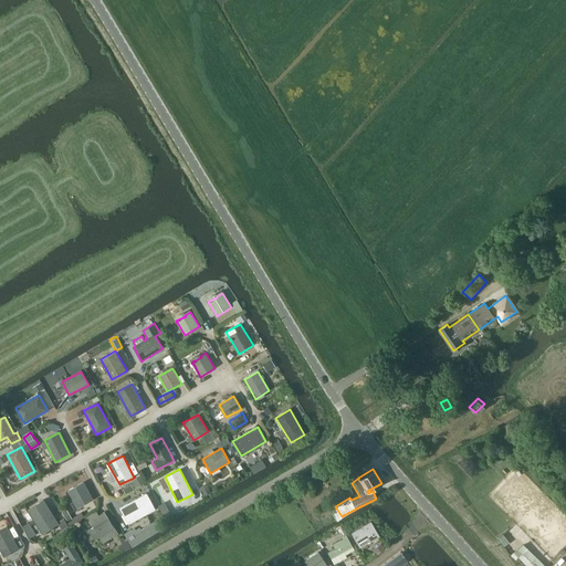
[(142,475),(135,478),(137,484),(144,482),(142,475)]
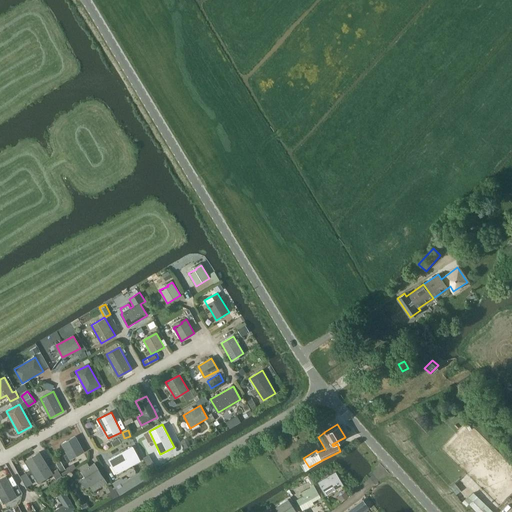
[(84,452),(75,436),(61,443),(70,459),(84,452)]
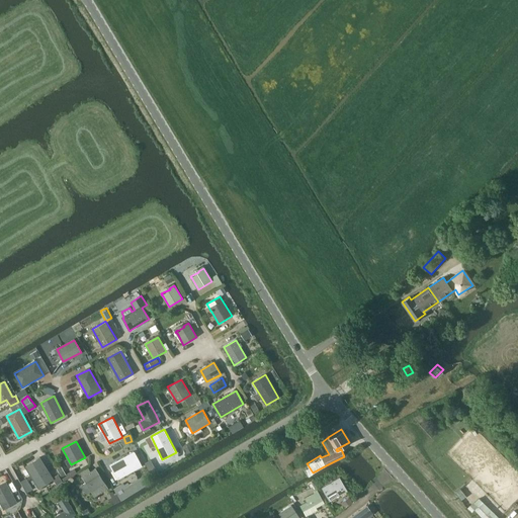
[(118,480),(142,466),(134,452),(110,464),(118,480)]
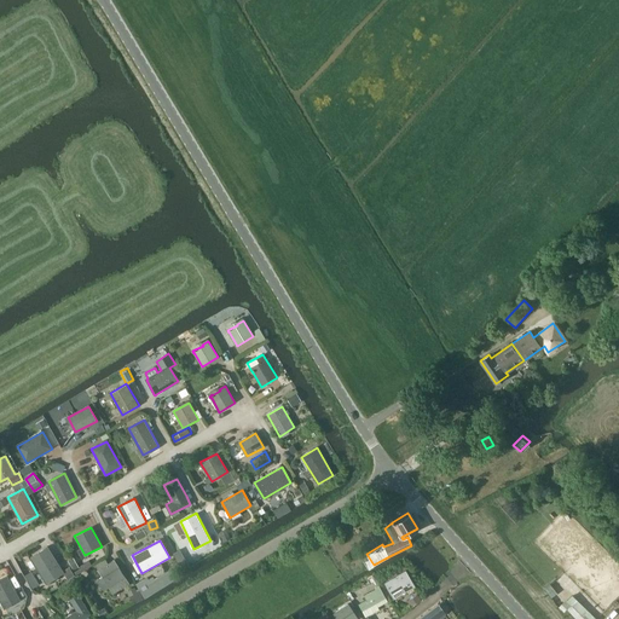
[(46,583),(63,573),(47,548),(32,559),(46,583)]
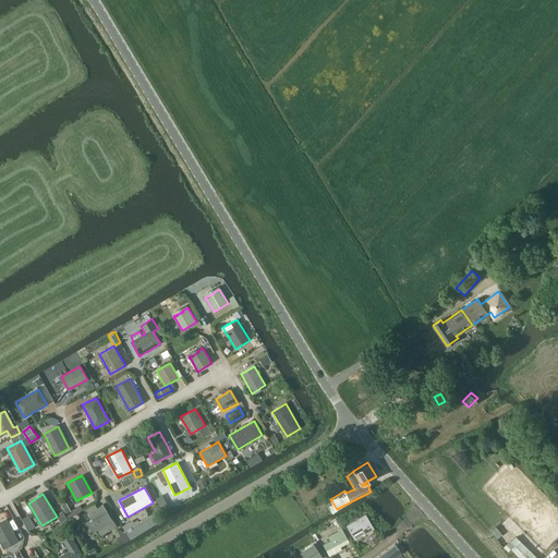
[(62,504),(69,516),(83,508),(81,504),(71,509),(67,501),(62,504)]
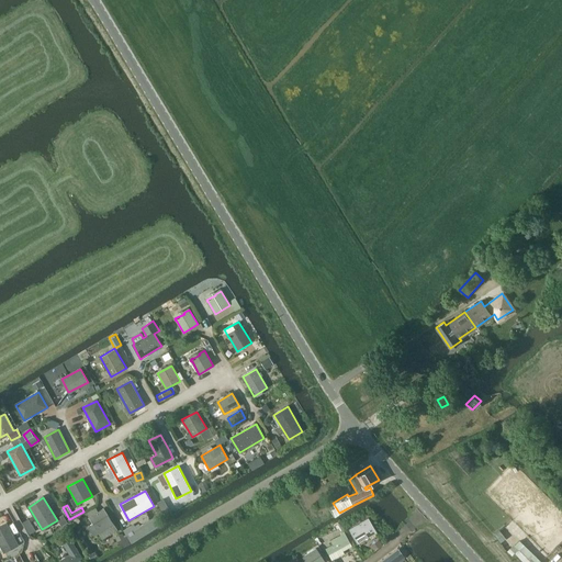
[(96,507),(87,513),(89,517),(93,524),(87,527),(92,537),(99,532),(103,539),(117,530),(109,517),(103,508),(98,512),(96,507)]
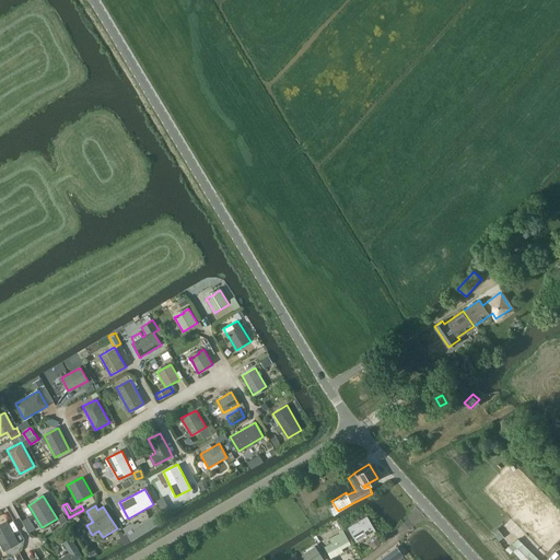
[(357,540),(377,528),(369,513),(348,525),(357,540)]
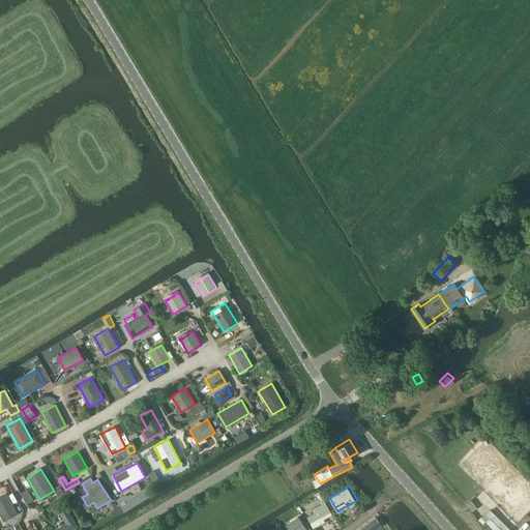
[(0,513),(4,521),(18,513),(6,494),(0,497),(0,513)]
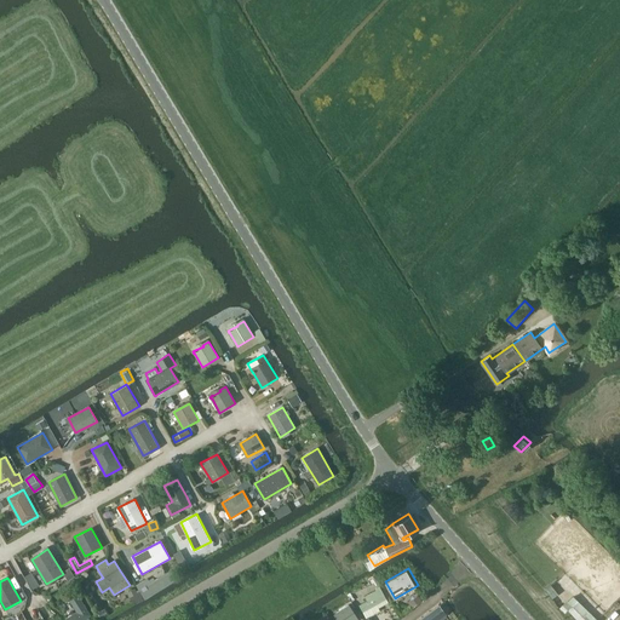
[(389,601),(380,585),(366,593),(369,602),(362,606),(367,615),(374,612),(373,609),(389,601)]
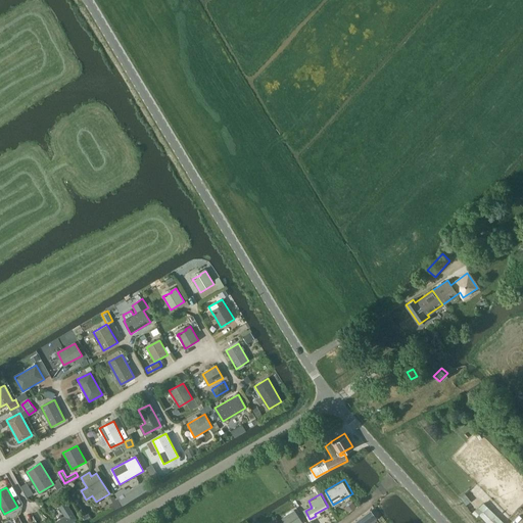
[(56,522),(69,522),(77,519),(65,502),(58,506),(65,517),(56,522)]
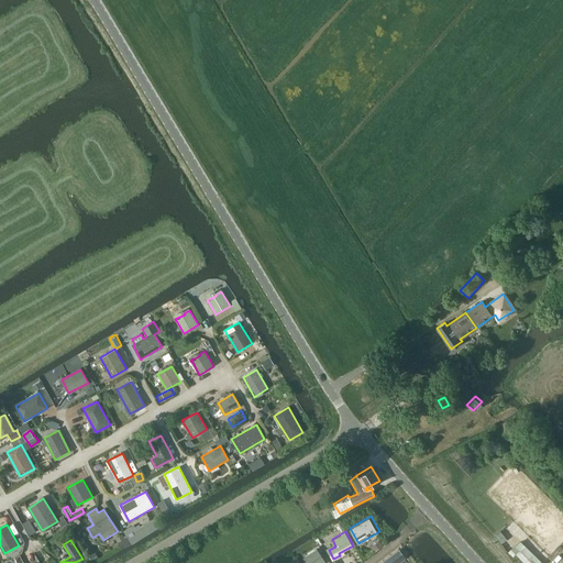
[(542,562),(520,541),(515,547),(519,550),(516,554),(523,562),(542,562)]
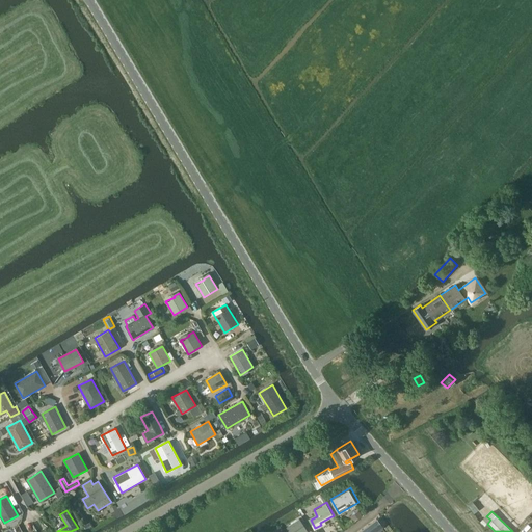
[(376,517),(356,531),(369,531),(375,531),(383,527),(376,517)]
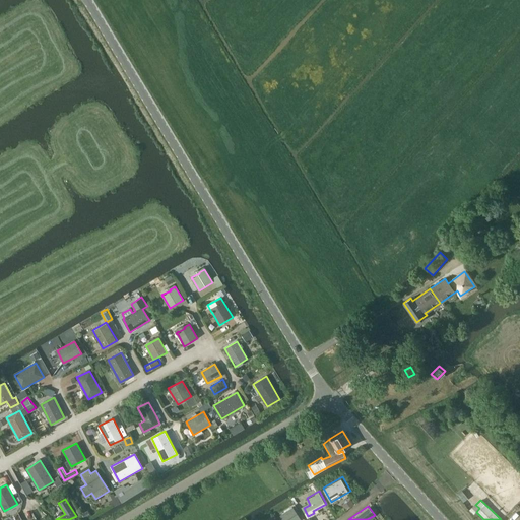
[(297,510),(280,519),(279,519),(297,519),(301,518),(297,510)]
